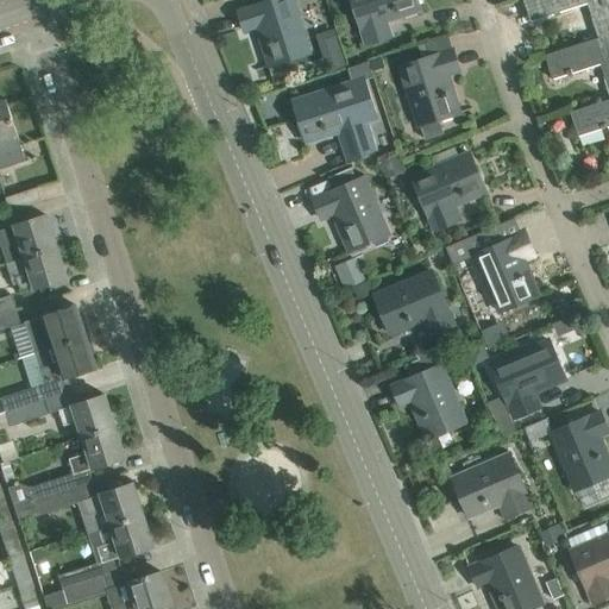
[(271,0),(238,11),(245,32),(257,27),(270,67),(312,52),(294,0),(271,0)]
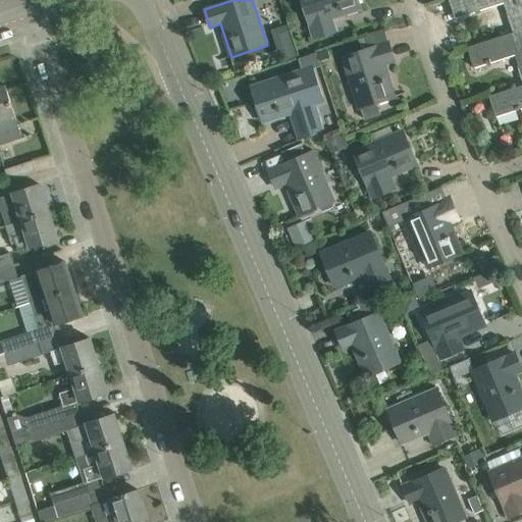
[(357,0),(302,0),(314,38),(336,31),(332,17),(360,9),(357,0)]
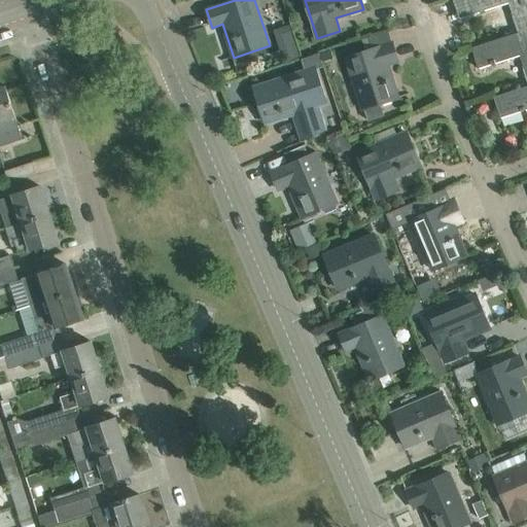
[(526,0),(453,0),(459,19),(508,3),(518,33),(519,34),(526,30),(526,0)]
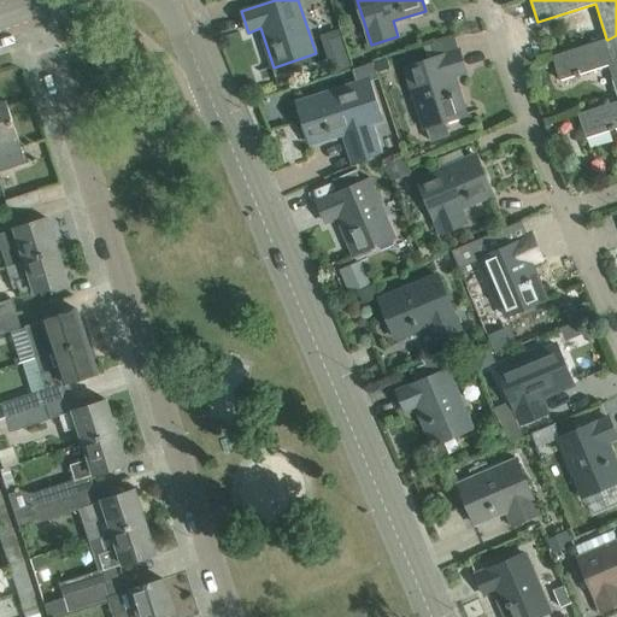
[(552,56),(552,57),(560,81),(609,65),(616,92),(616,35),(607,40),(606,39),(552,56)]
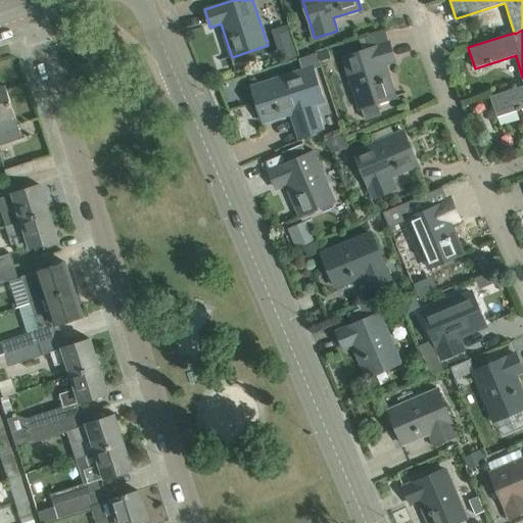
[(344,57),(361,108),(365,121),(380,115),(377,103),(394,97),(384,64),(394,60),(389,43),(344,57)]
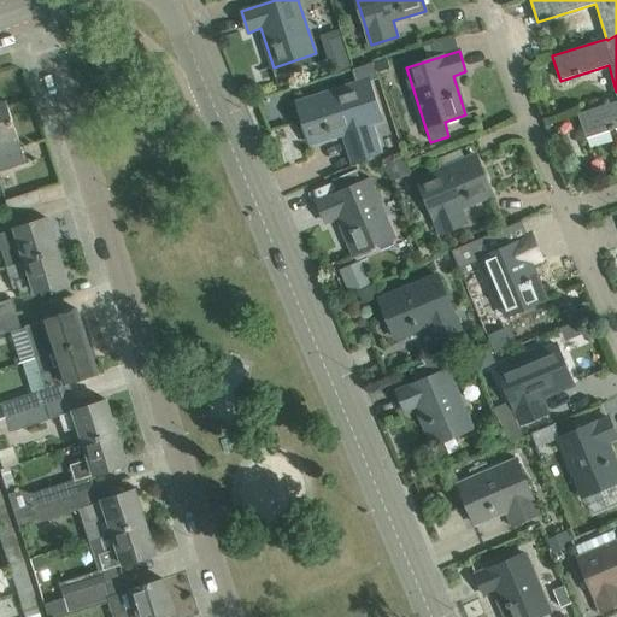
[(348,52),(336,56),(341,71),(353,66),(348,52)]
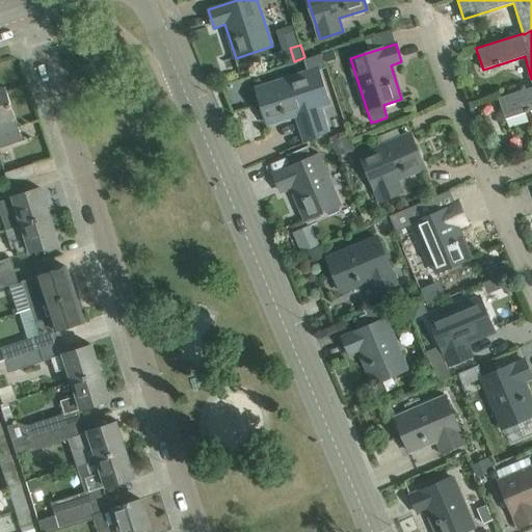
[(334,51),(324,54),(327,61),(337,58),(334,51)]
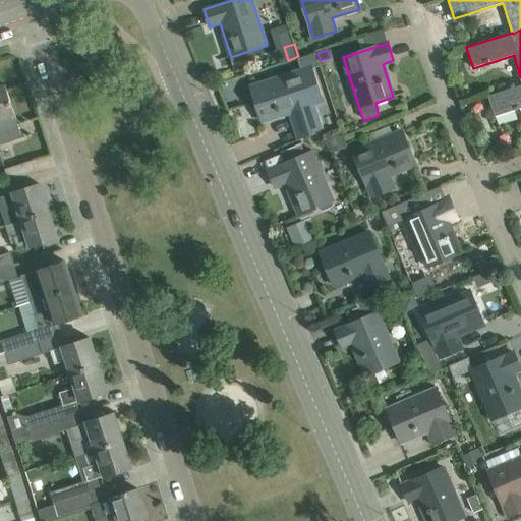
[(271,80),(251,87),(263,121),(270,119),(290,112),(294,125),(298,137),(321,129),(317,117),(313,106),(325,102),(313,66),(302,70),(271,80)]
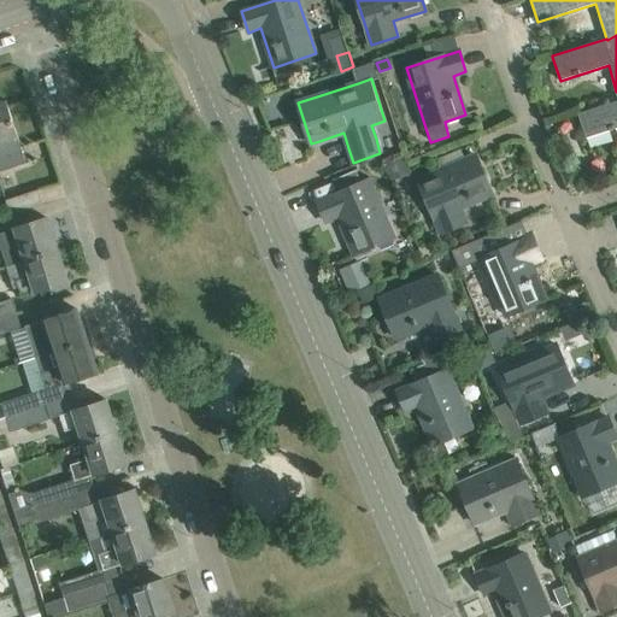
[(616,100),(577,113),(586,137),(616,128),(616,100)]
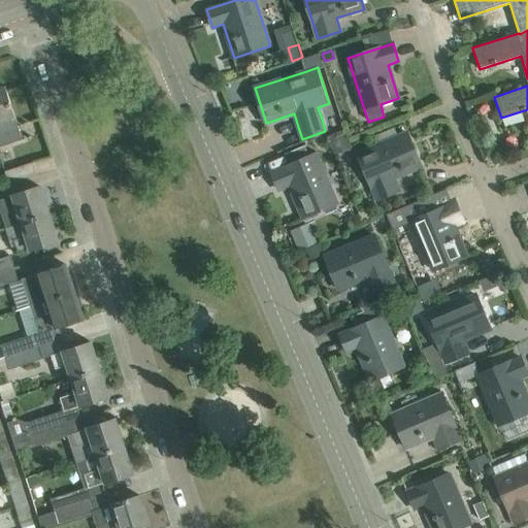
[(0,88),(0,139),(8,137),(10,143),(23,139),(5,87),(0,88)]
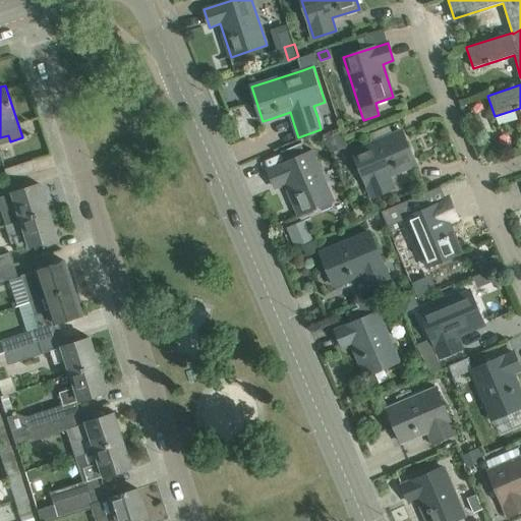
[(402,131),(383,138),(353,152),(372,197),(394,188),(389,176),(415,164),(402,131)]
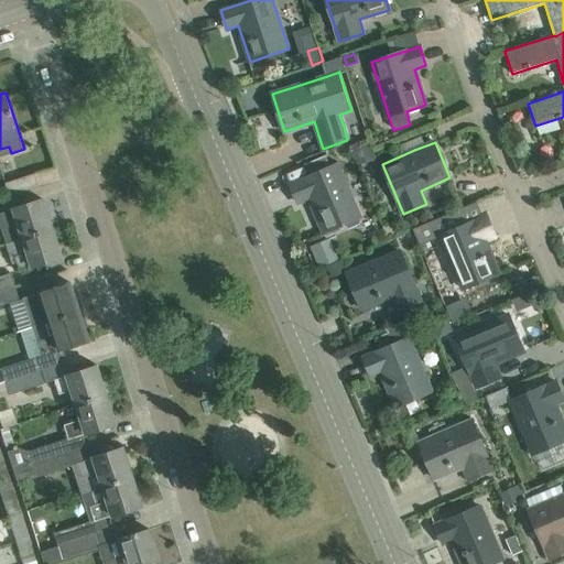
[(310,176),(290,184),(297,203),(308,198),(324,232),(344,224),(359,217),(337,164),(328,167),(322,154),(304,162),(310,176)]
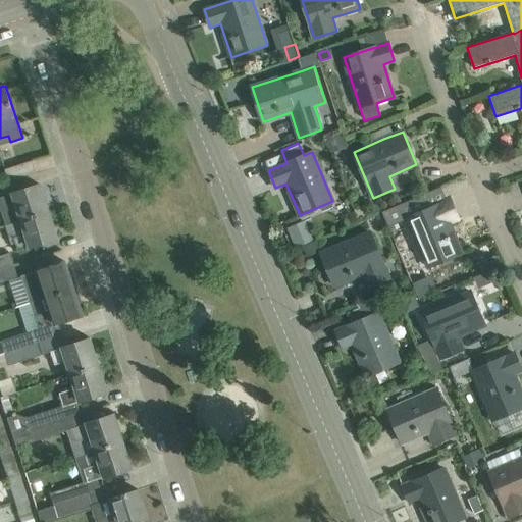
[(33,161),(13,167),(5,169),(9,181),(36,173),(33,161)]
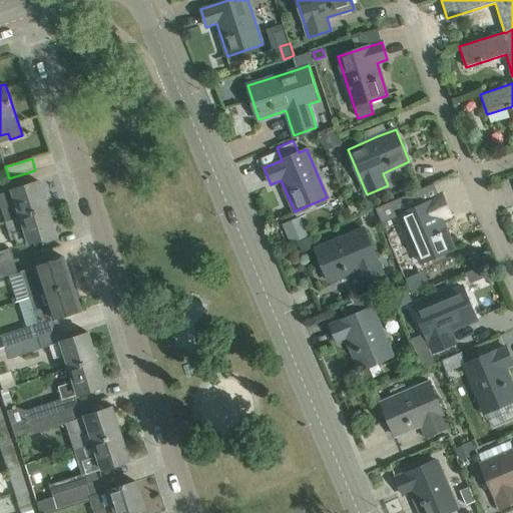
[(12,189),(13,190),(0,193),(0,204),(1,208),(5,221),(48,207),(39,181),(12,189)]
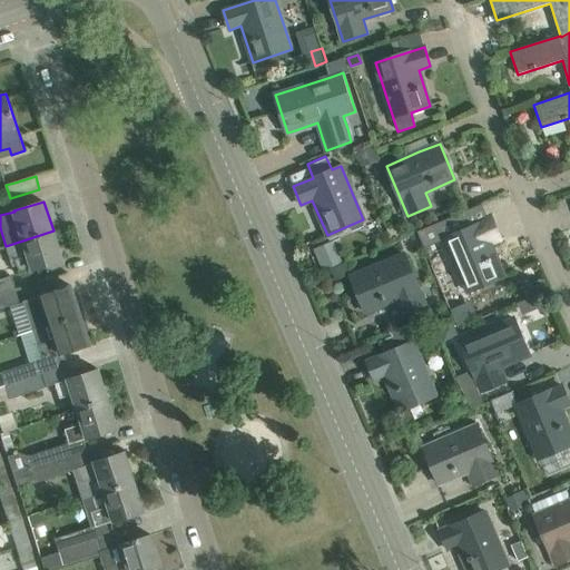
[(461,213),(416,232),(424,248),(445,239),(468,292),(483,285),(504,276),(489,242),(499,237),(491,218),(488,220),(475,225),(470,227),(469,228),(468,228),(461,213)]
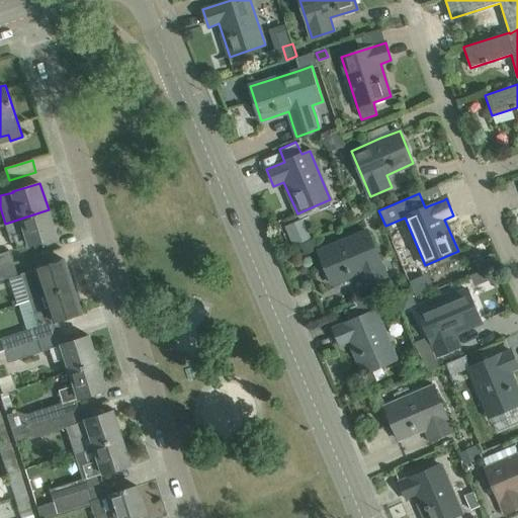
[(16,241),(18,249),(29,245),(30,246),(57,237),(49,209),(5,224),(11,242),(16,241)]
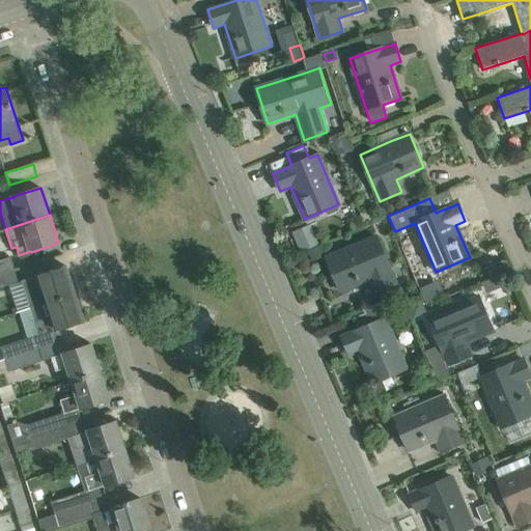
[(310,224),(295,231),(303,250),(319,243),(310,224)]
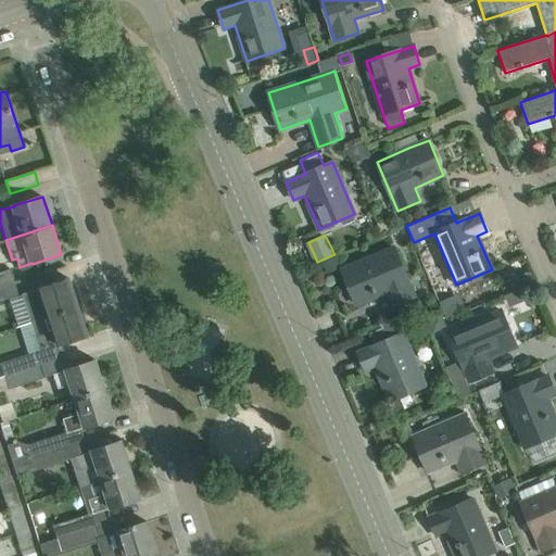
[(357,305),(365,302),(386,293),(391,306),(415,297),(394,248),(362,261),(342,269),(357,305)]
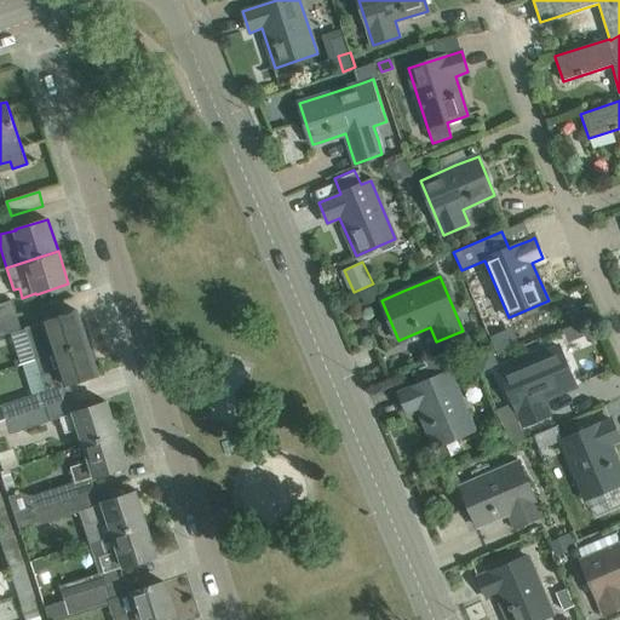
[(373,287),(360,293),(365,304),(378,299),(373,287)]
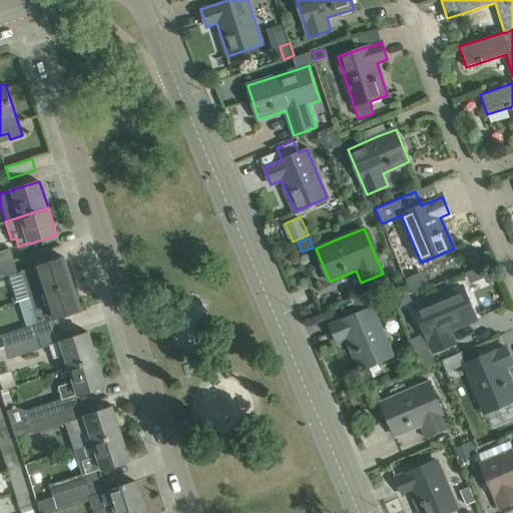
[(0,265),(13,262),(9,248),(0,250),(0,265)]
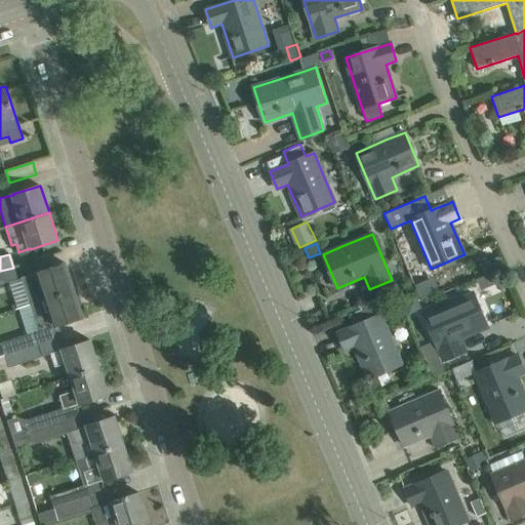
[(66,293),(74,290),(65,264),(57,266),(45,270),(38,272),(38,273),(23,277),(27,290),(31,305),(46,299),(66,293)]
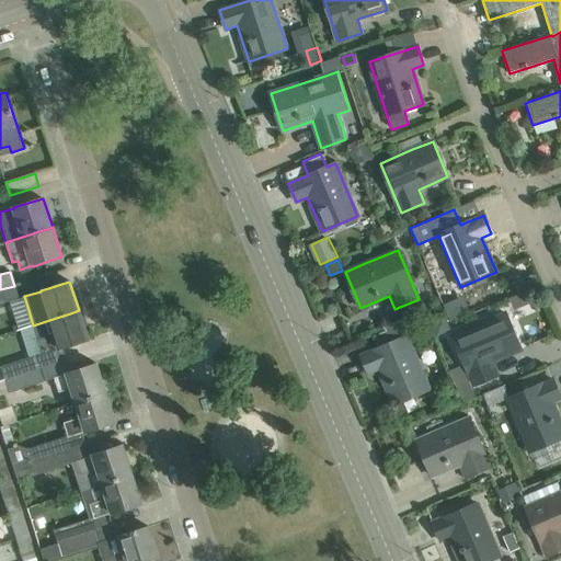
[(0,304),(18,298),(14,286),(0,289),(0,304)]
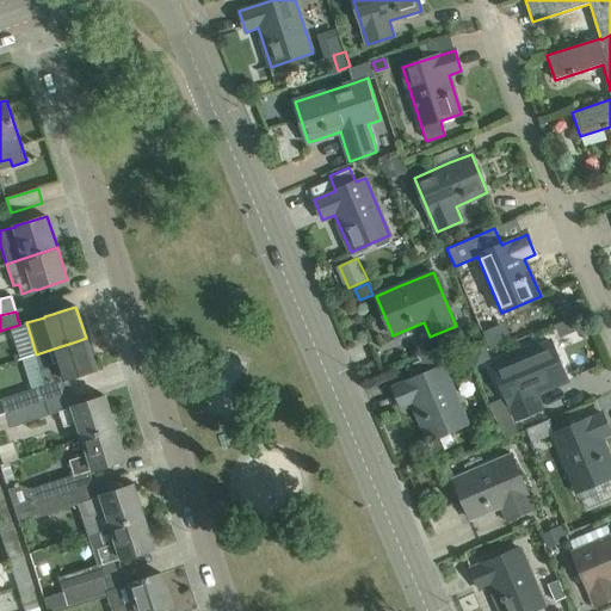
[(65,380),(97,370),(86,338),(76,341),(54,349),(36,355),(45,384),(47,386),(65,380)]
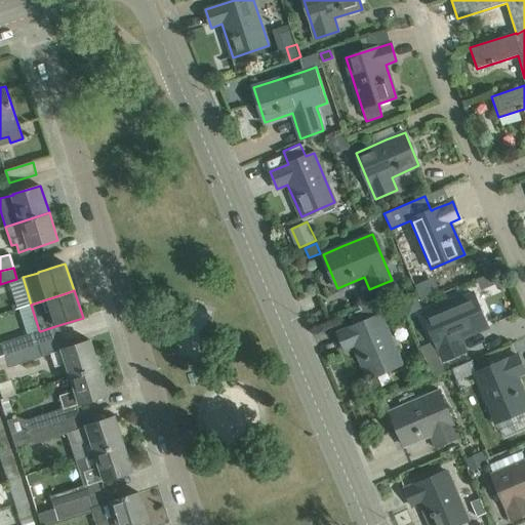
[(473,293),(454,301),(423,314),(443,360),(466,351),(460,338),(487,327),(473,293)]
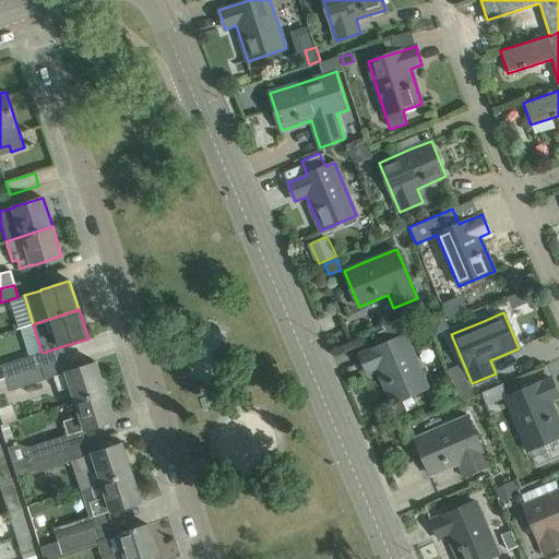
[(360,355),(368,372),(377,369),(392,403),(427,388),(405,336),(415,332),(408,314),(381,325),(389,343),(380,346),(360,355)]
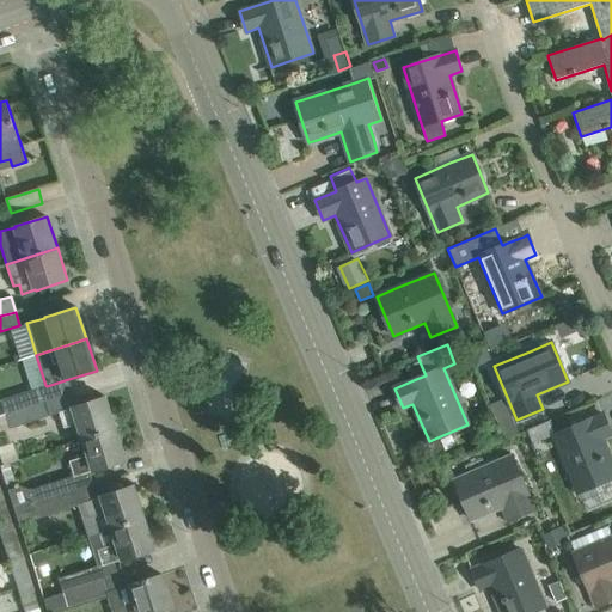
[(1,401),(5,415),(44,402),(40,387),(32,390),(1,401)]
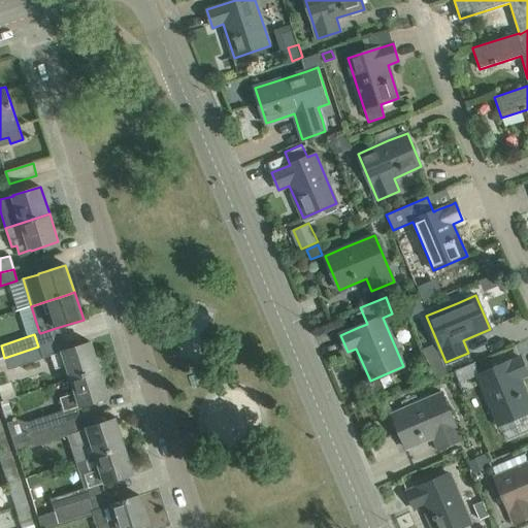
[(63,352),(52,356),(56,369),(68,365),(72,378),(92,372),(99,370),(91,342),(83,345),(71,349),(63,352)]
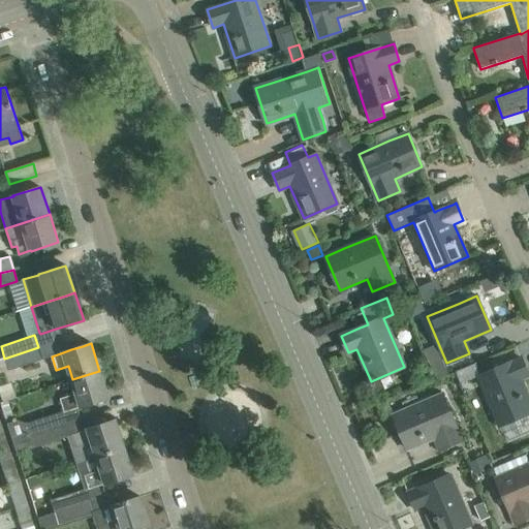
[(0,373),(42,359),(38,347),(4,359),(0,360),(0,373)]
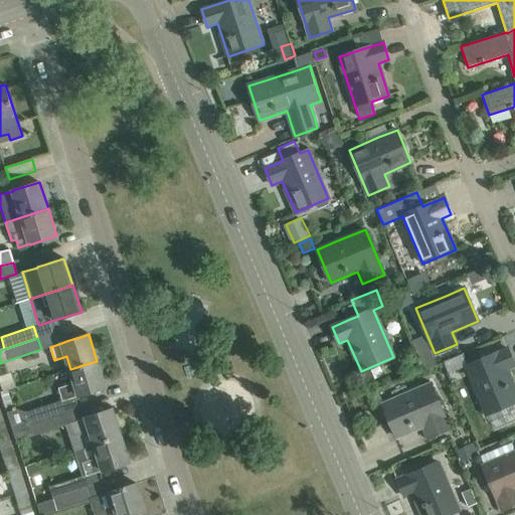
[(507,348),(489,356),(466,366),(486,414),(514,401),(514,389),(506,369),(514,365),(507,348)]
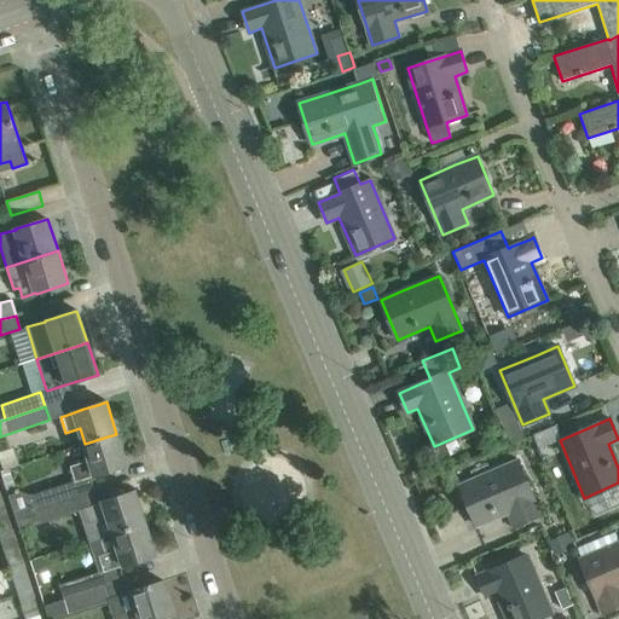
[(75,480),(75,482),(94,476),(104,473),(127,467),(116,434),(108,437),(85,444),(90,461),(70,467),(75,480)]
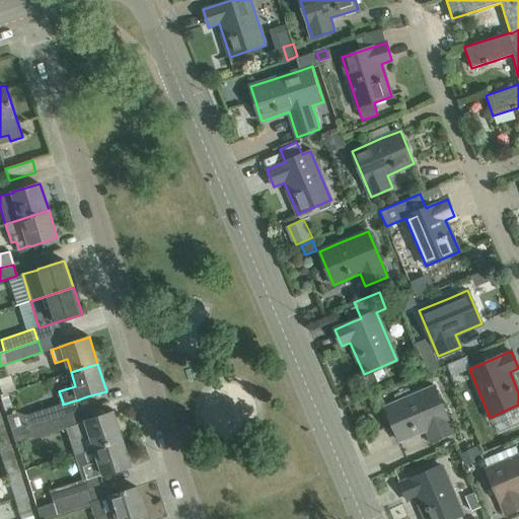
[(399,441),(406,438),(426,430),(431,442),(452,433),(433,387),(385,408),(399,441)]
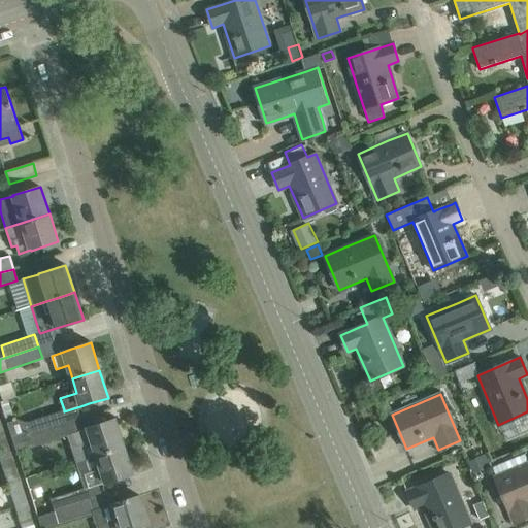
[(64,411),(64,409),(60,410),(26,422),(31,434),(63,424),(85,417),(80,406),(64,411)]
